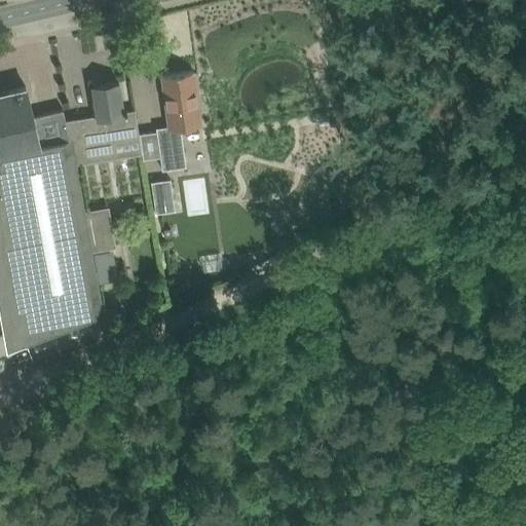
[(170,125),(157,127),(164,170),(188,165),(182,125),(202,122),(194,70),(161,75),(170,125)]
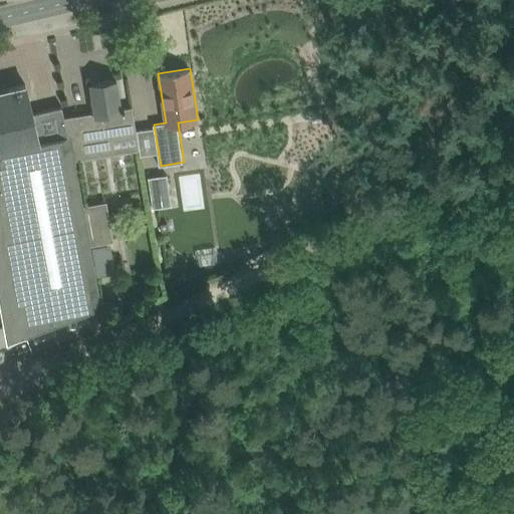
[(93,112),(64,117),(74,160),(112,154),(109,134),(136,129),(132,106),(121,108),(117,78),(89,82),(93,112)]
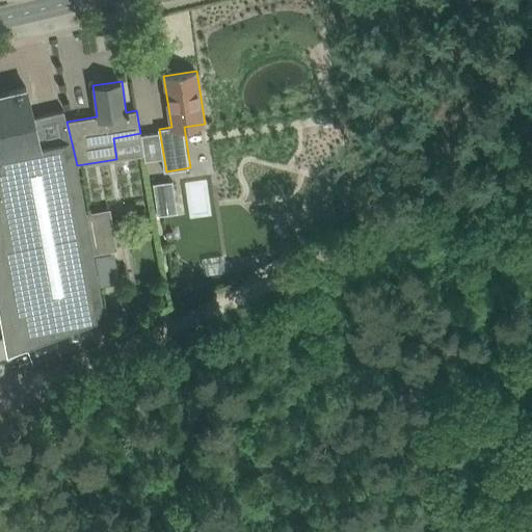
[(86,213),(77,165),(67,122),(64,109),(33,116),(27,87),(0,94),(0,206),(26,346),(105,316),(94,254),(86,213)]
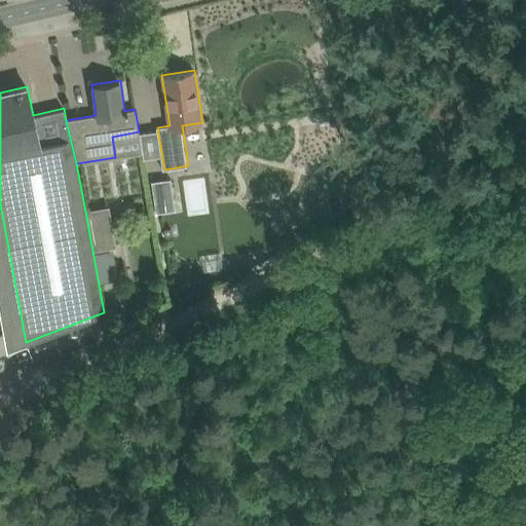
[(151,181),(156,213),(176,210),(171,179),(151,181)]
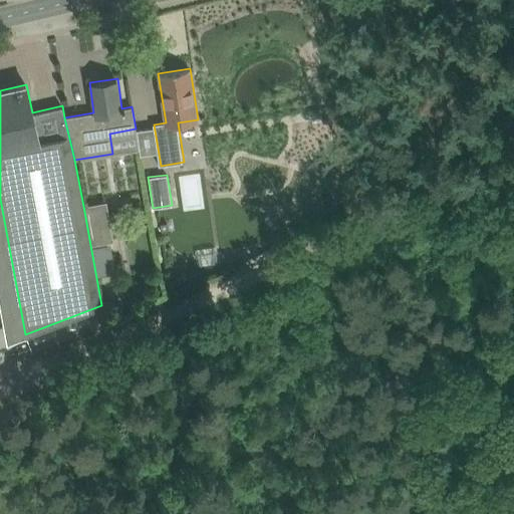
[(106,202),(83,206),(90,245),(113,241),(106,202)]
